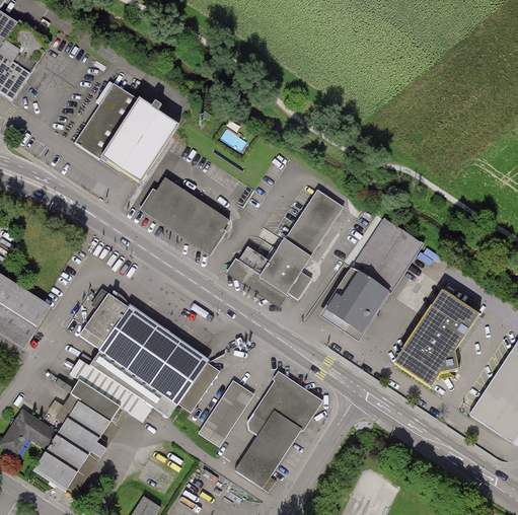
[(0,90),(12,98),(28,73),(12,62),(20,50),(4,40),(15,23),(0,14),(0,7),(4,0),(0,0),(0,90)]
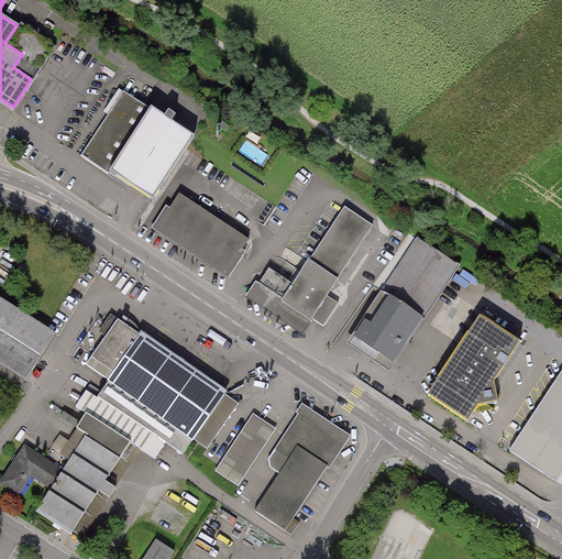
[(80,153),(150,198),(191,134),(121,89),(80,153)]
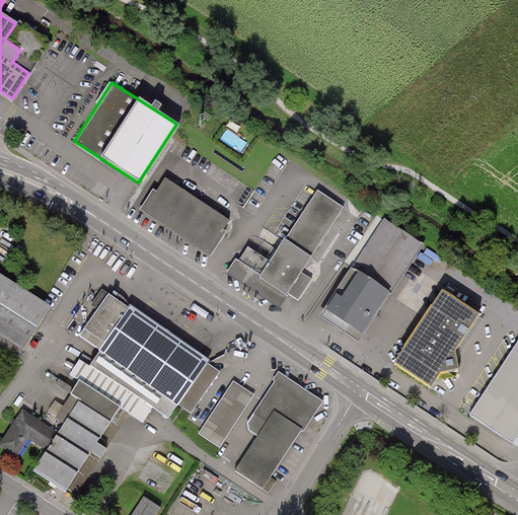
[(152,189),(139,209),(209,253),(225,229),(220,226),(226,218),(163,177),(155,191),(152,189)]
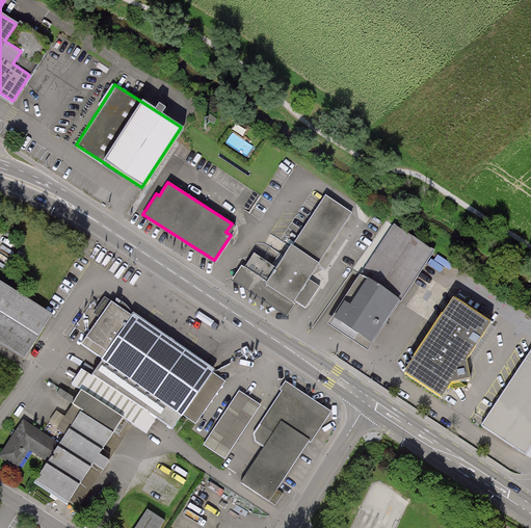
[(308,275),(350,211),(324,193),(276,266),(253,251),(243,265),(234,279),(284,312),(293,297),(303,305),(318,283),(308,275)]
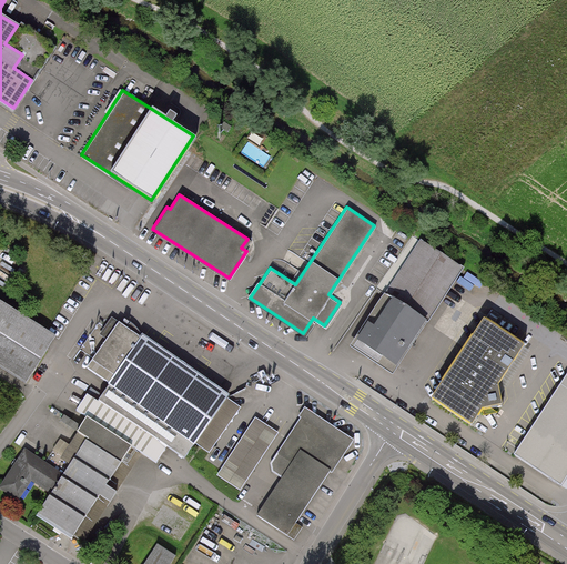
[(355,333),(396,361),(461,265),(418,238),(355,333)]
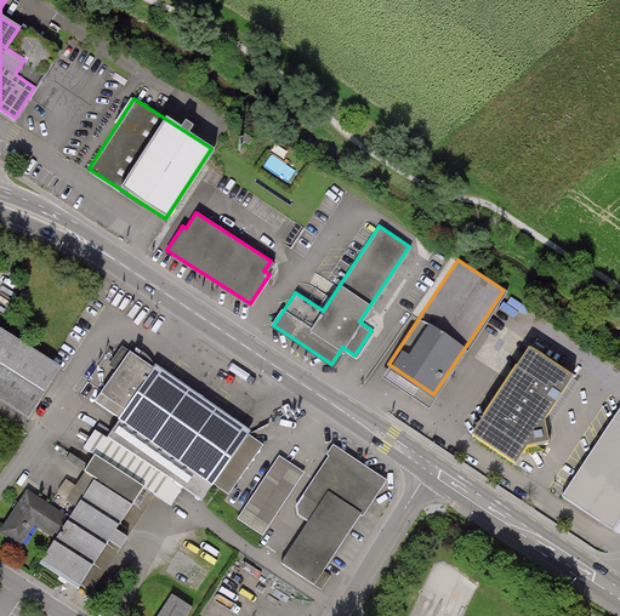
[(0,399),(27,416),(60,364),(0,326),(0,399)]
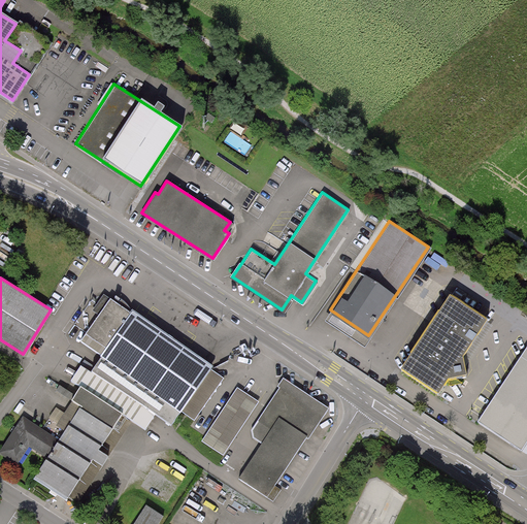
[(450,287),(400,361),(438,386),(448,371),(466,366),(462,349),(487,312),(450,287)]
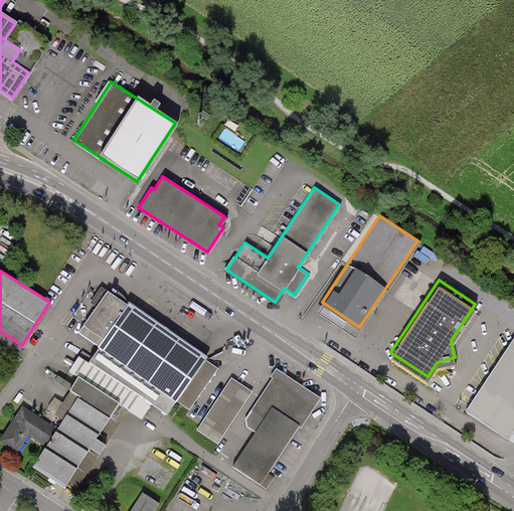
[(218,365),(107,290),(77,332),(97,345),(88,358),(166,412),(175,398),(189,407),(218,365)]
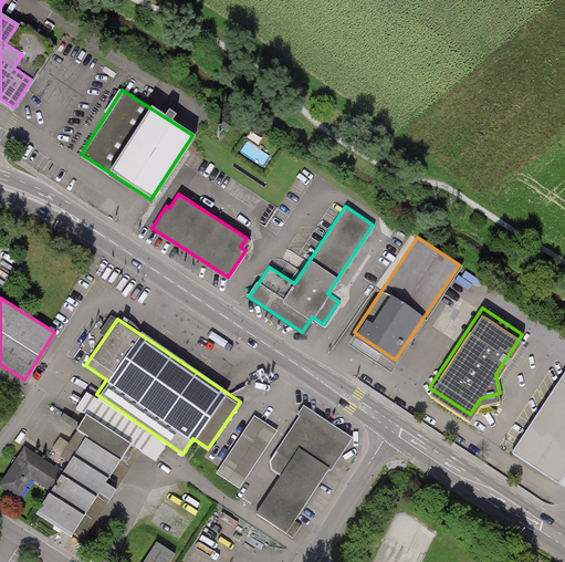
[(564,370),(564,371),(512,450),(558,481),(564,471),(564,370)]
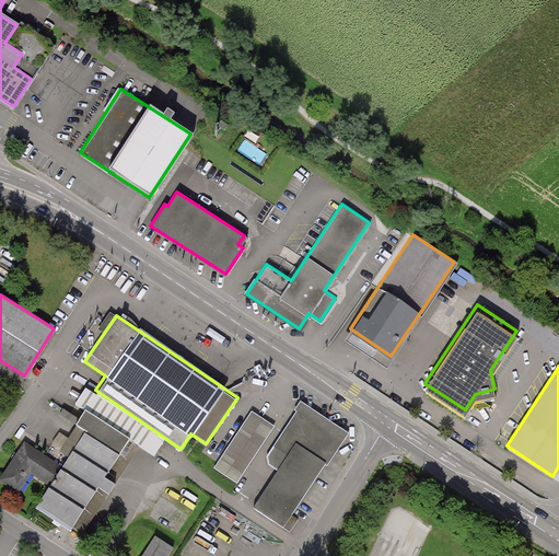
[(284,525),(346,430),(301,401),(267,453),(269,463),(277,467),(253,506),(284,525)]
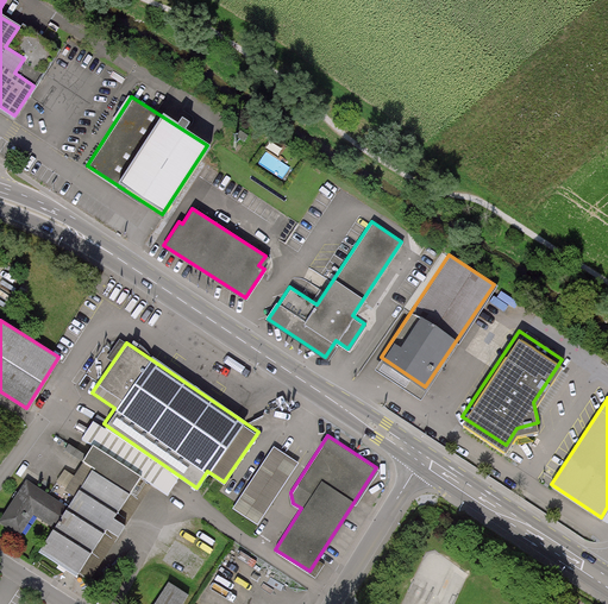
[(298,458),(271,441),(232,504),(258,521),(298,458)]
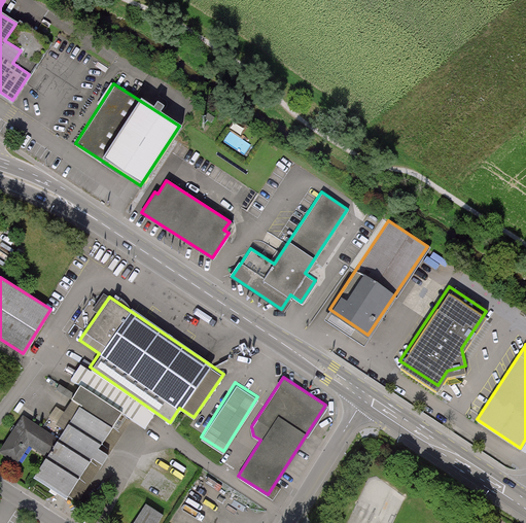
[(65,497),(121,412),(81,385),(72,398),(81,404),(60,438),(23,413),(0,447),(0,450),(19,462),(31,444),(47,455),(33,476),(65,497)]
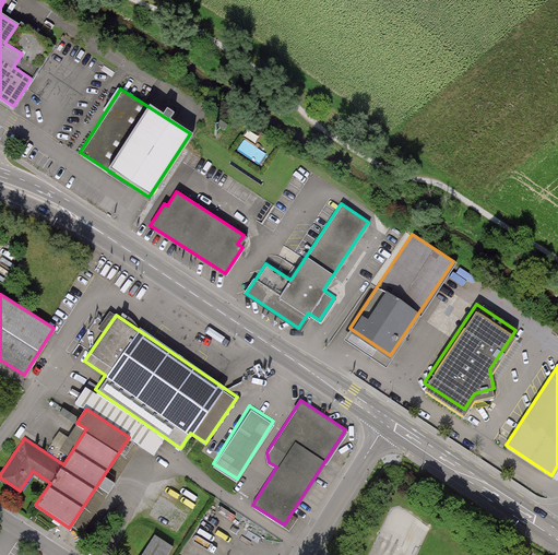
[(150,512),(180,527),(189,506),(159,493),(150,512)]
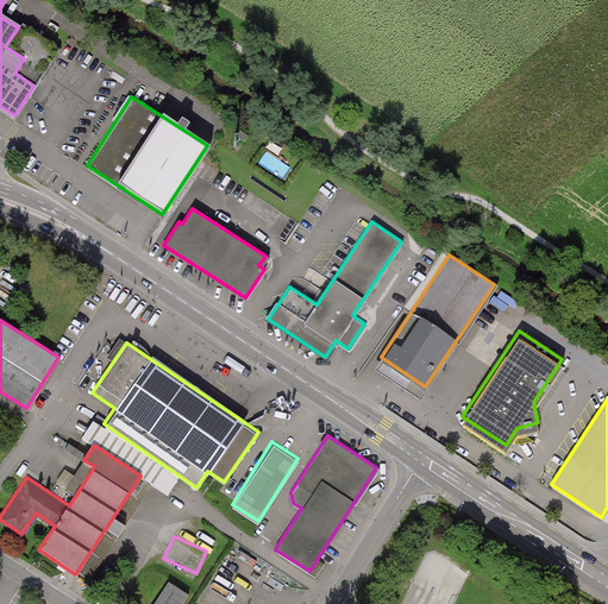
[(167,579),(155,603),(181,603),(189,589),(167,579)]
